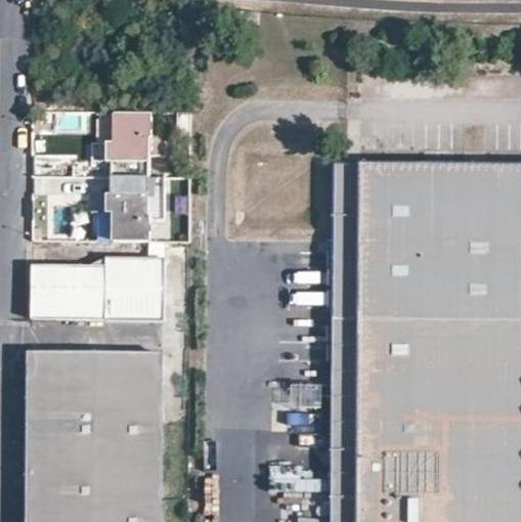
[(148,132),(148,112),(111,111),(111,139),(104,139),(104,156),(146,156),(146,150),(162,150),(163,132),(148,132)]
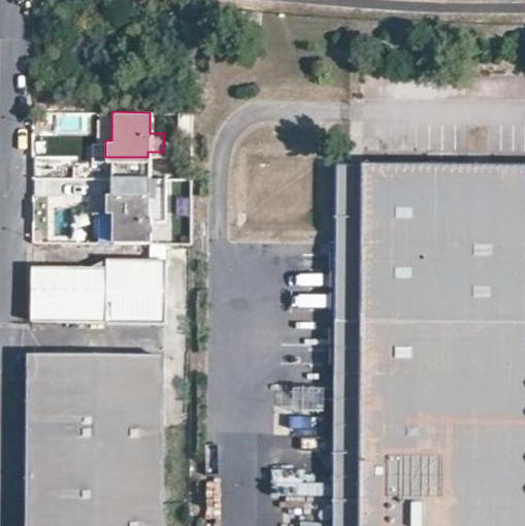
[(148,157),(105,157),(105,173),(110,173),(148,173),(148,157)]
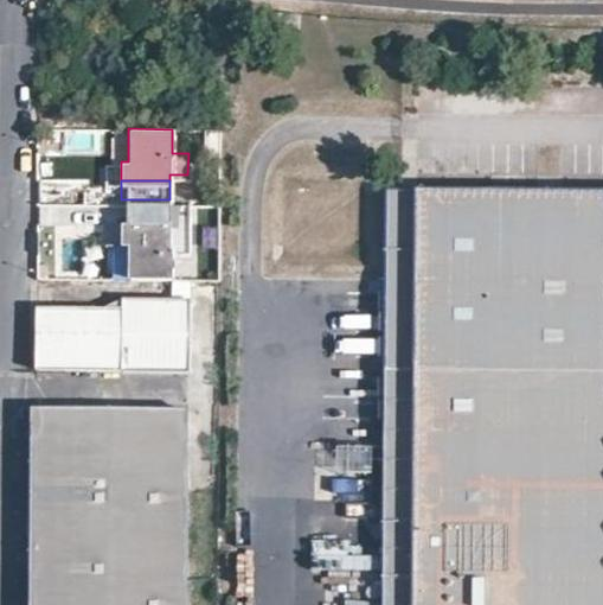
[(602,604),(602,188),(385,186),(384,367),(414,367),(410,604),(602,604)]
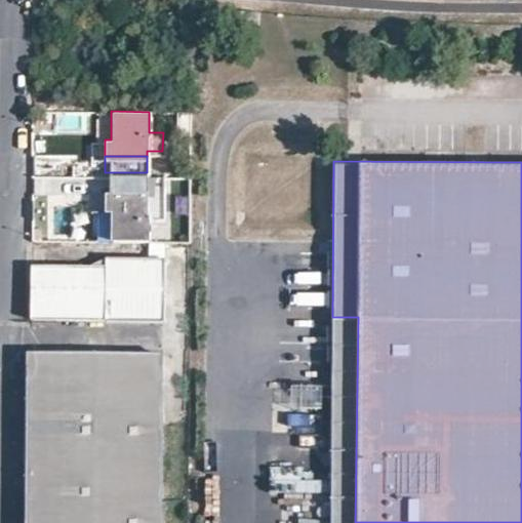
[(147,172),(110,172),(105,172),(104,190),(147,190),(147,172)]
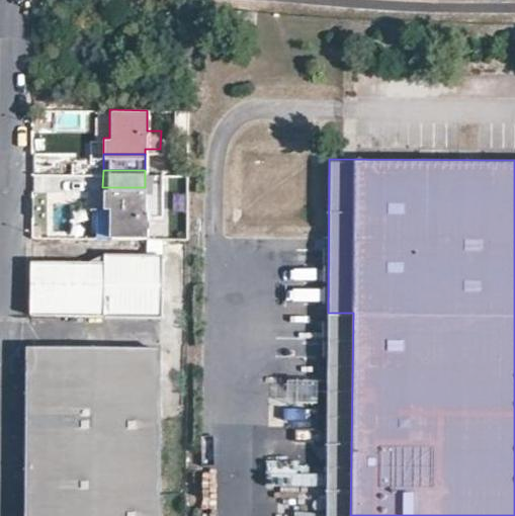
[(145,187),(102,187),(102,204),(108,204),(108,234),(123,234),(145,234),(146,212),(159,212),(159,195),(145,194),(145,187)]
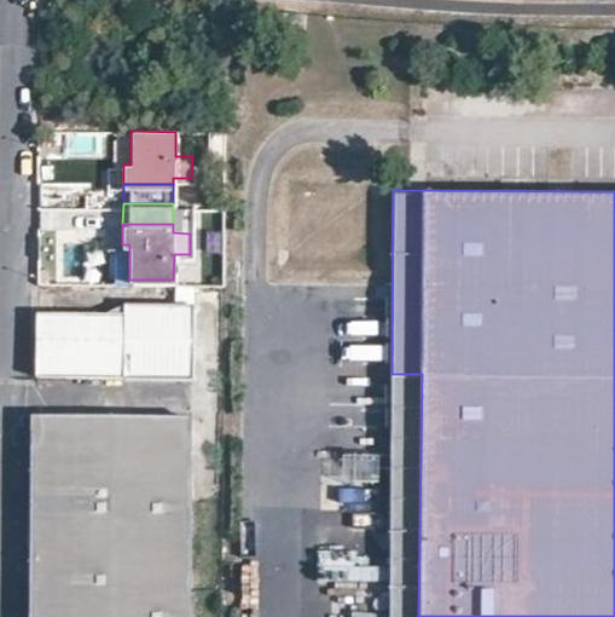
[(189,379),(190,311),(123,310),(123,316),(122,379),(189,379)]
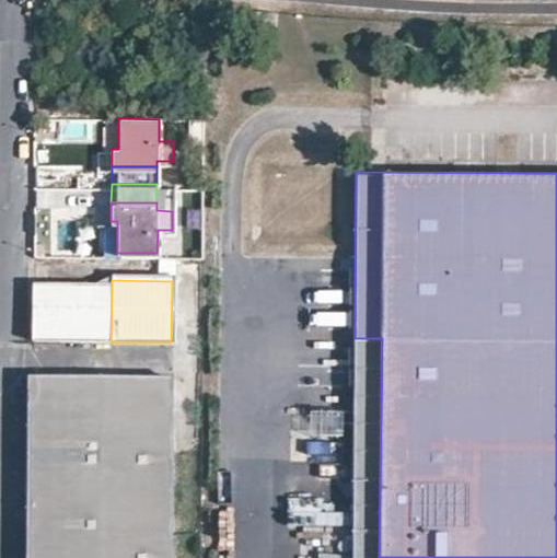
[(111,343),(112,286),(33,287),(33,340),(111,343)]
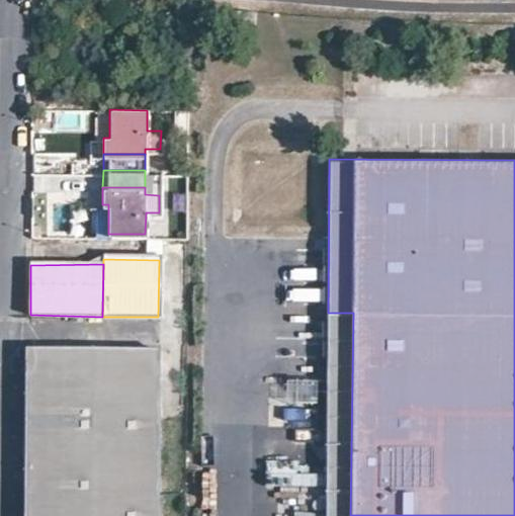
[(350,515),(353,313),(328,313),(325,515),(350,515)]
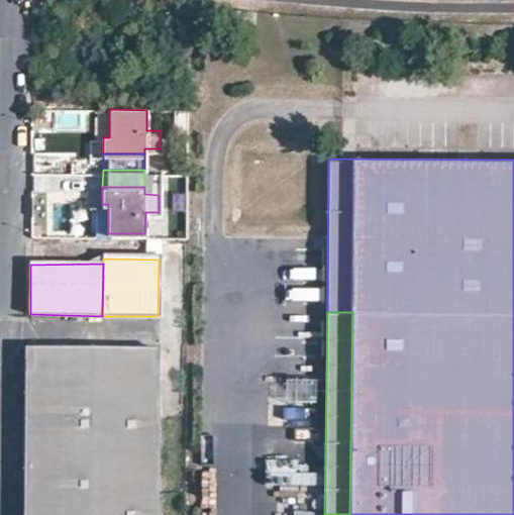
[(156,514),(158,345),(25,344),(23,514),(156,514)]
